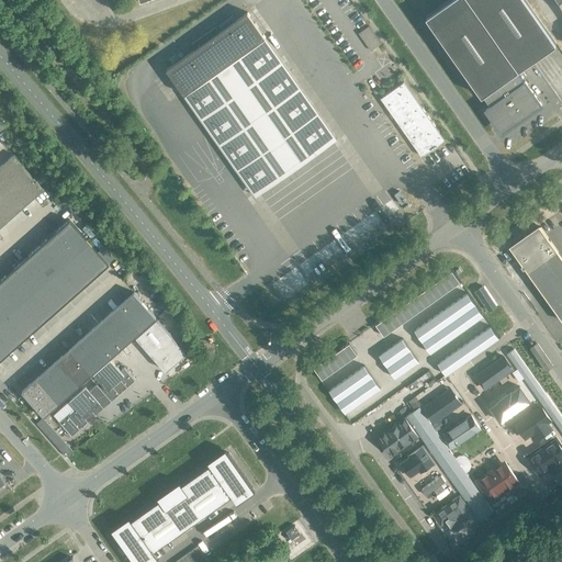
[(449,0),(426,17),(490,107),(485,109),(498,126),(498,125),(508,127),(508,128),(542,104),(526,81),(525,81),(517,71),(557,43),(526,0),(449,0)]
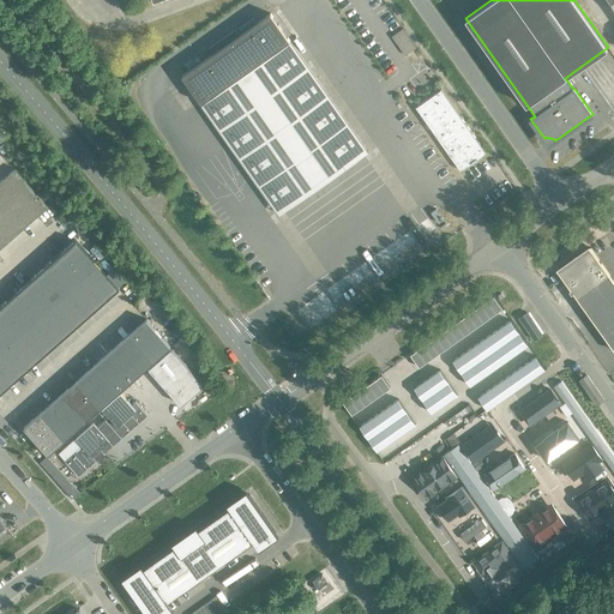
[(212,54),(182,76),(202,103),(212,118),(300,56),(289,41),(290,41),(271,13),(240,35),(235,30),(209,48),(212,54)]
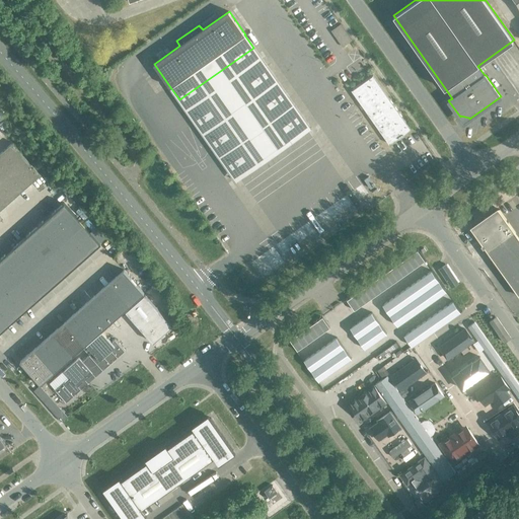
[(311,129),(253,48),(179,99),(236,181),(311,129)]
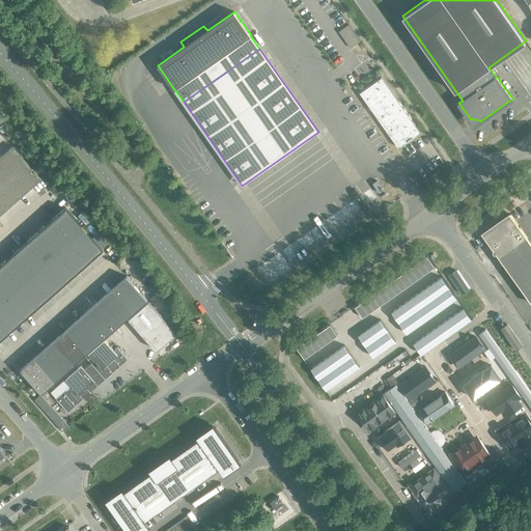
[(382,77),(360,92),(398,147),(400,146),(402,145),(408,142),(412,139),(416,136),(420,133),(382,77)]
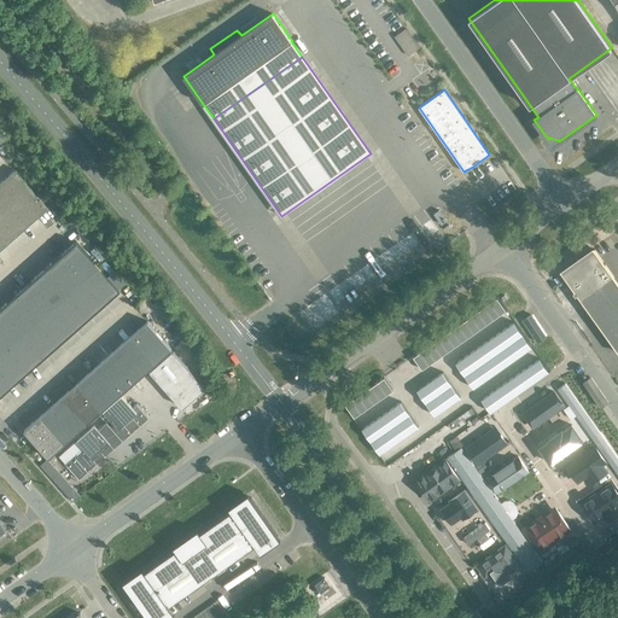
[(0,250),(47,208),(15,170),(0,182),(0,250)]
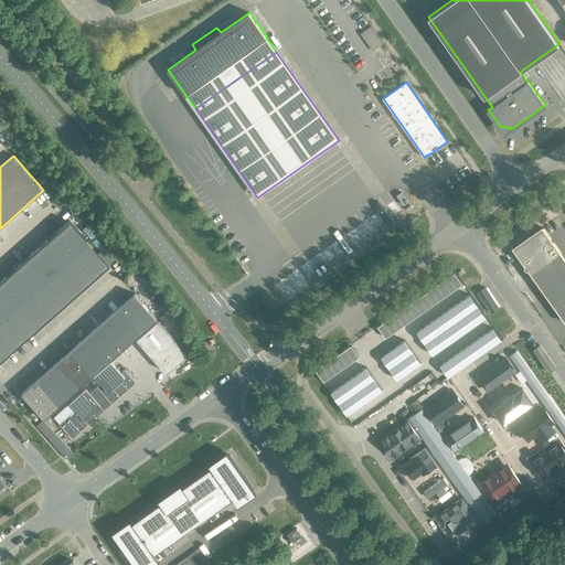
[(0,360),(108,266),(68,221),(0,280),(0,360)]
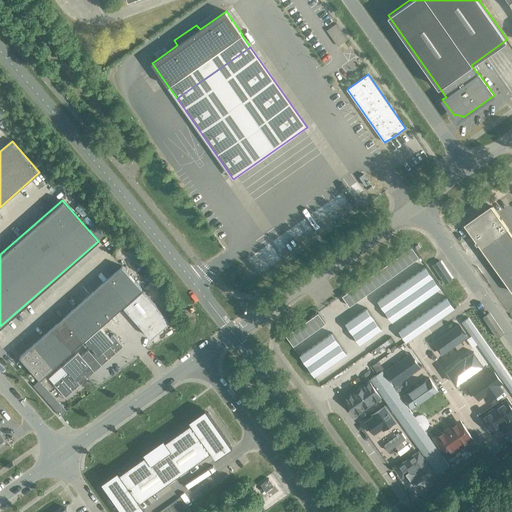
[(511,233),(493,207),(466,226),(511,291),(511,233)]
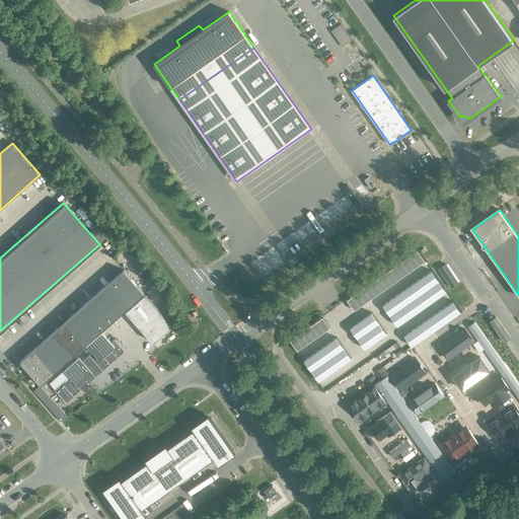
[(418,250),(412,254),(420,265),(425,261),(418,250)]
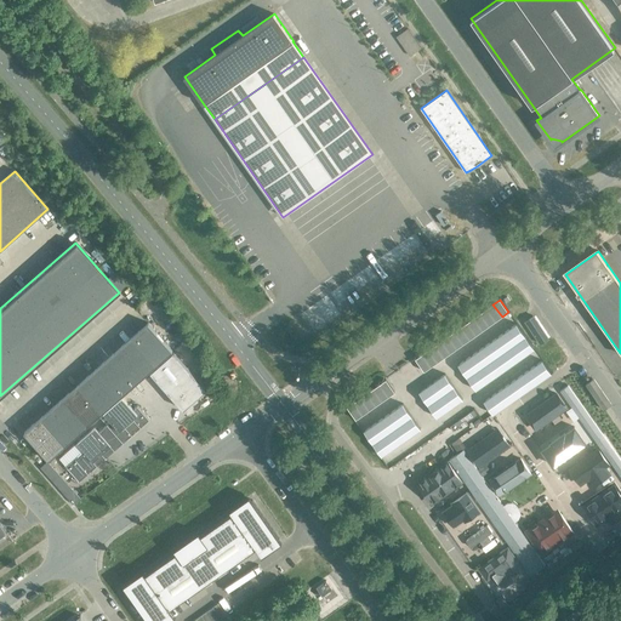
[(493,305),(486,309),(495,322),(502,317),(493,305)]
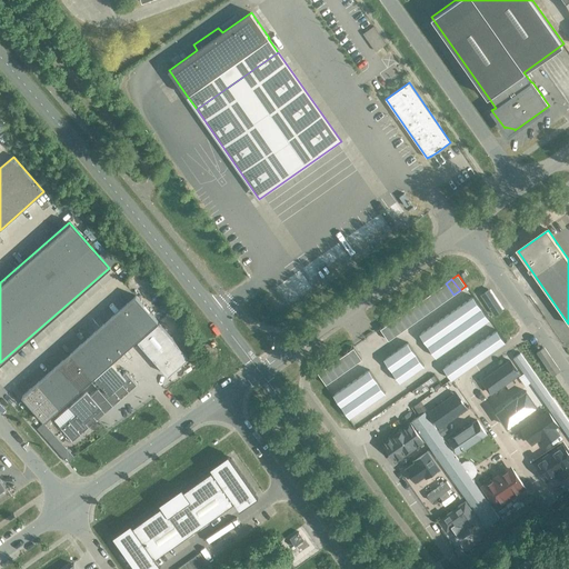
[(446,283),(440,287),(448,299),(453,295),(446,283)]
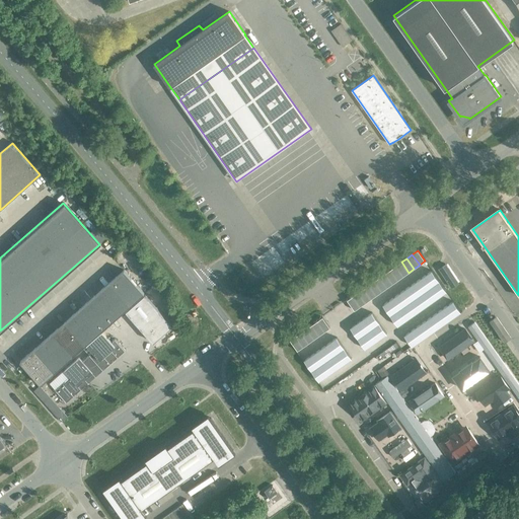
[(401,262),(395,266),(403,276),(409,273),(401,262)]
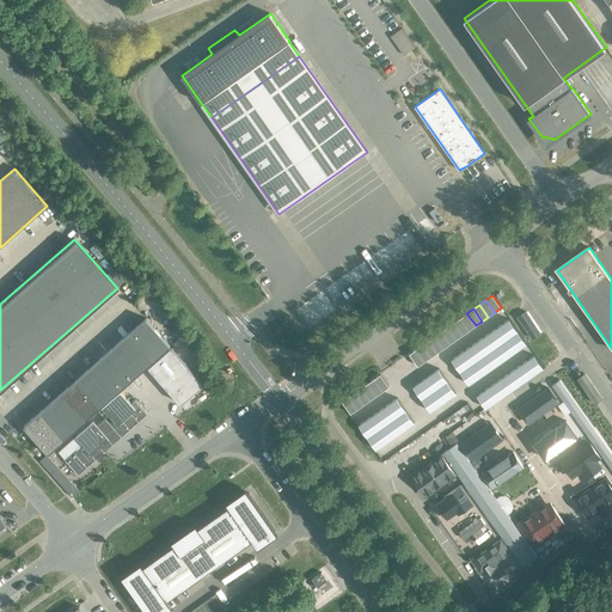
[(466,313),(460,318),(469,330),(476,325),(466,313)]
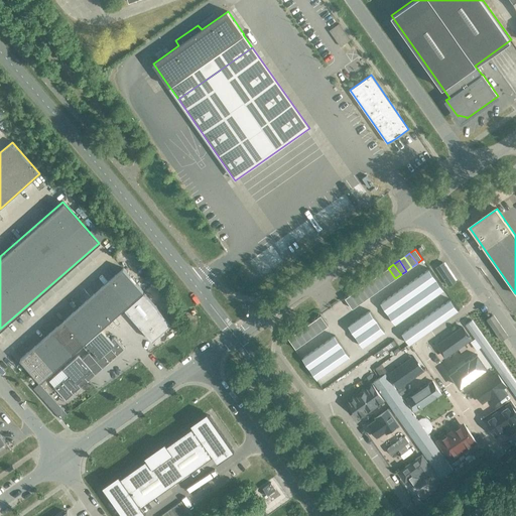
[(123,268),(20,359),(40,382),(100,331),(101,330),(144,291),(123,268)]
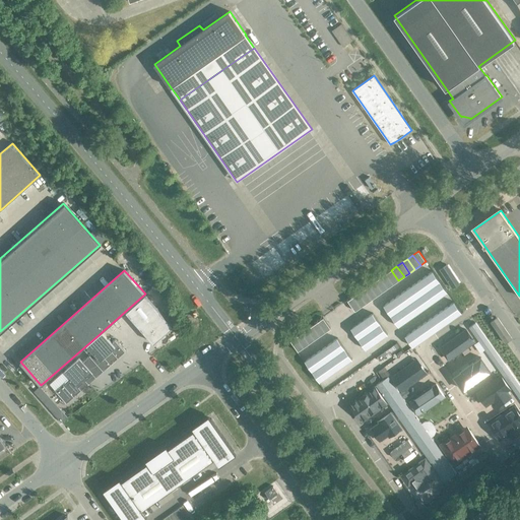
[(391,270),(386,274),(393,284),(398,280),(391,270)]
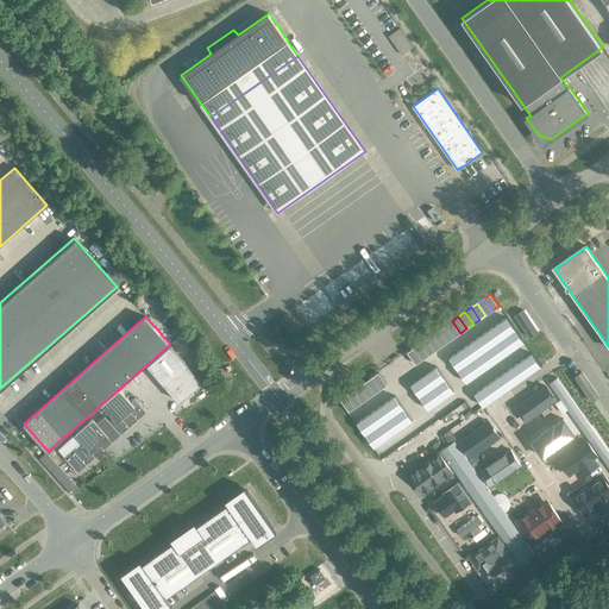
[(507,318),(500,322),(509,334),(515,330),(507,318)]
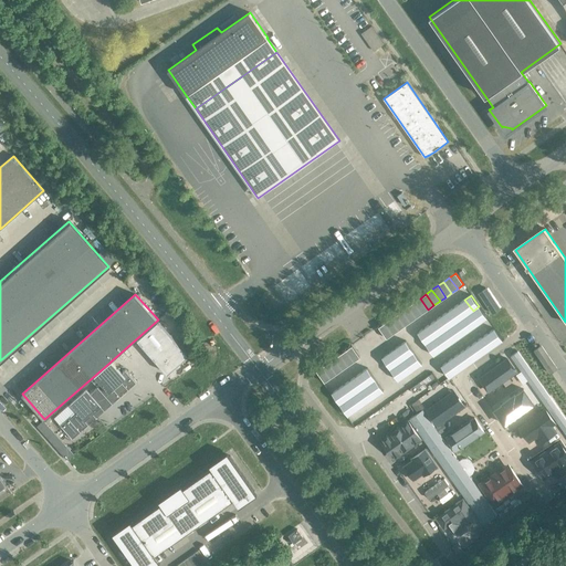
[(420,299),(413,302),(422,314),(428,310),(420,299)]
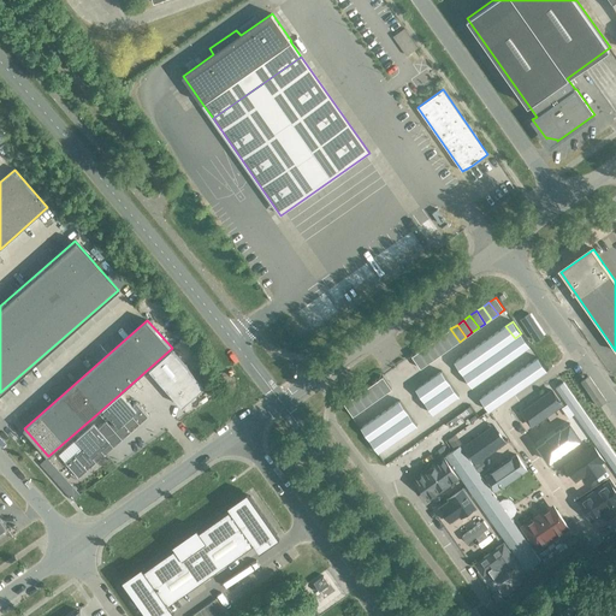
[(505,326),(499,330),(508,343),(515,338),(505,326)]
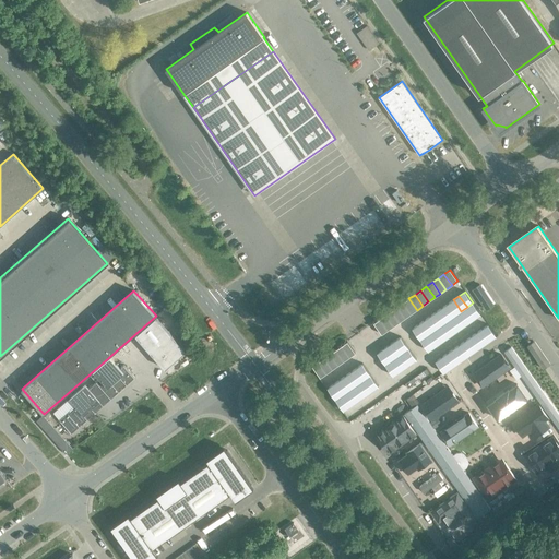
[(408,298),(403,302),(411,313),(417,310),(408,298)]
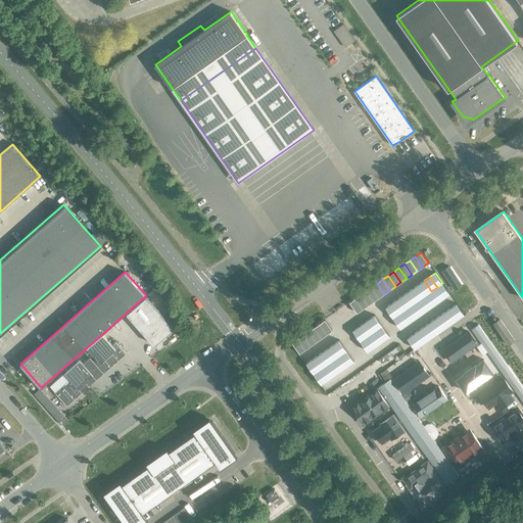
[(424,280),(419,284),(426,295),(431,291),(424,280)]
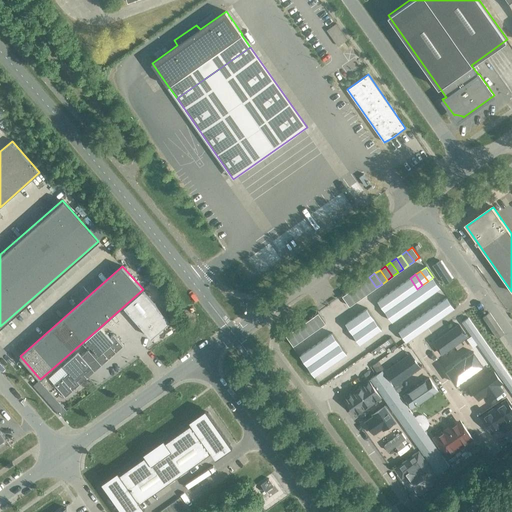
[(369,277),(364,281),(371,291),(376,287),(369,277)]
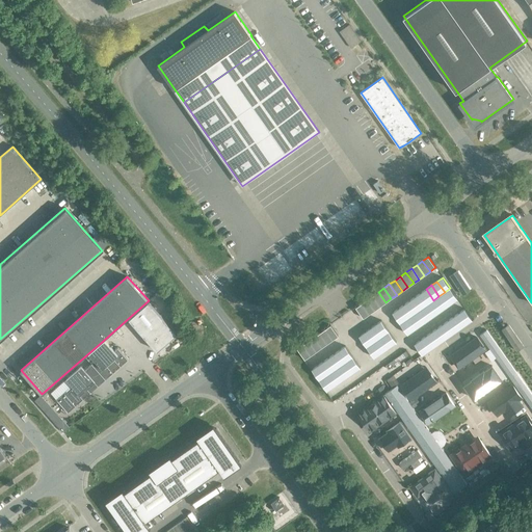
[(450,288),(445,292),(452,302),(457,298),(450,288)]
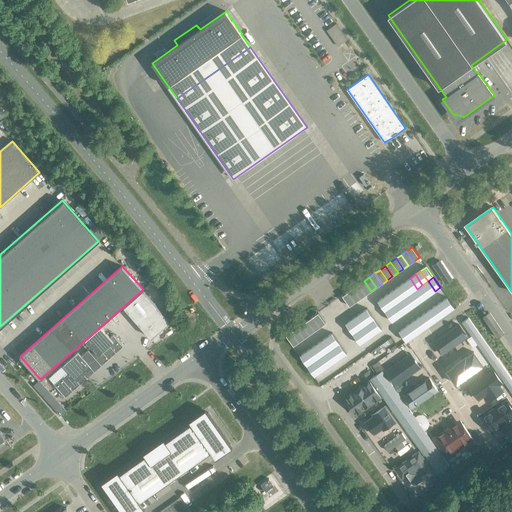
[(410,278),(404,282),(412,292),(417,289),(410,278)]
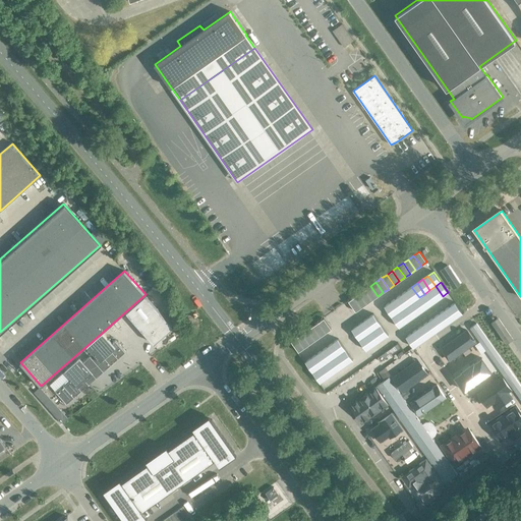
[(370,286),(364,290),(372,300),(378,296),(370,286)]
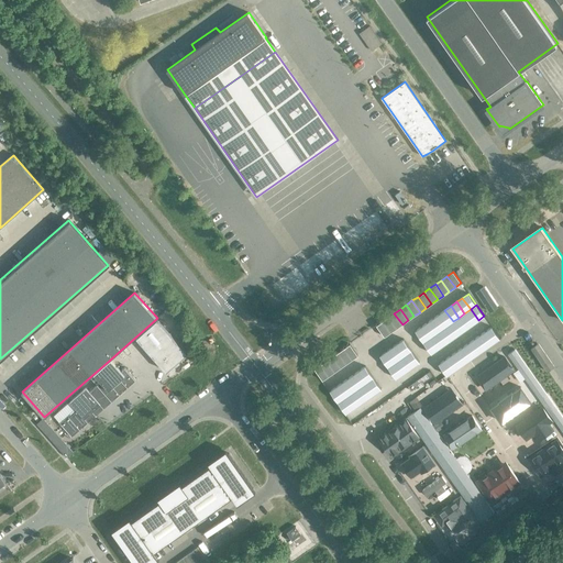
[(471,309),(464,313),(472,324),(478,320),(471,309)]
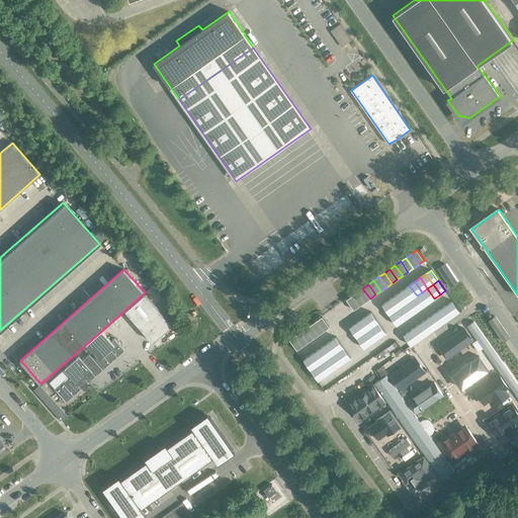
[(409,285),(404,289),(411,299),(417,295),(409,285)]
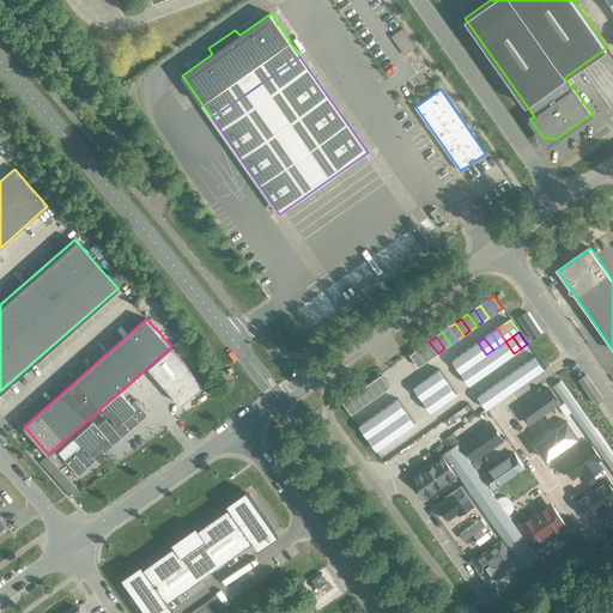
[(429,341),(423,345),(431,358),(438,353),(429,341)]
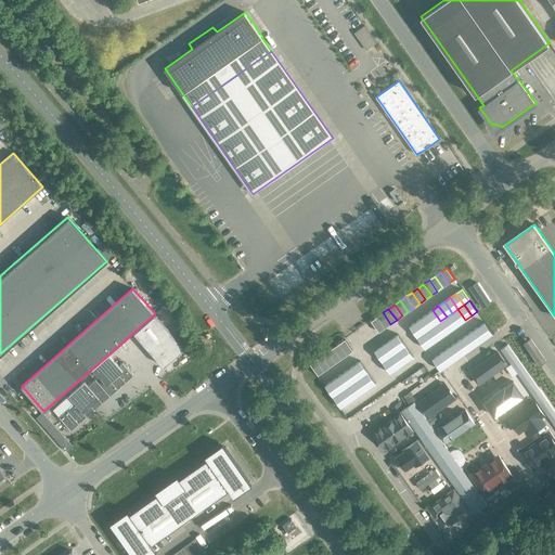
[(457,309),(452,313),(460,324),(465,320),(457,309)]
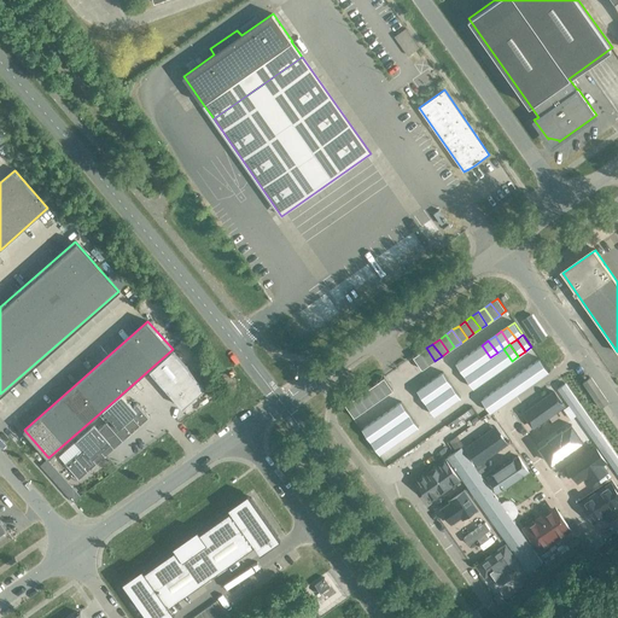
[(482,345),(476,349),(484,362),(490,357),(482,345)]
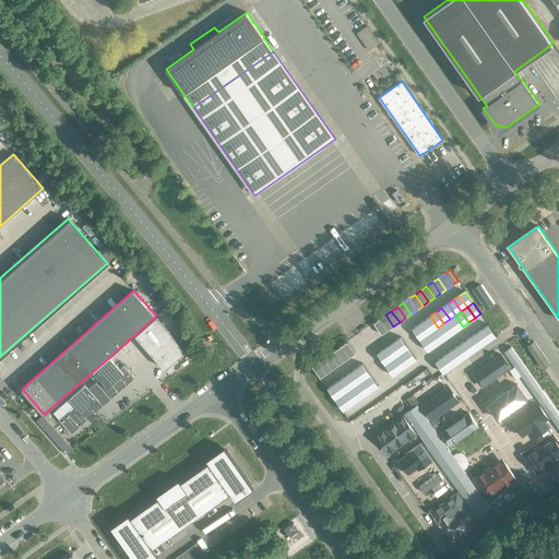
[(385,314),(380,319),(388,330),(393,326),(385,314)]
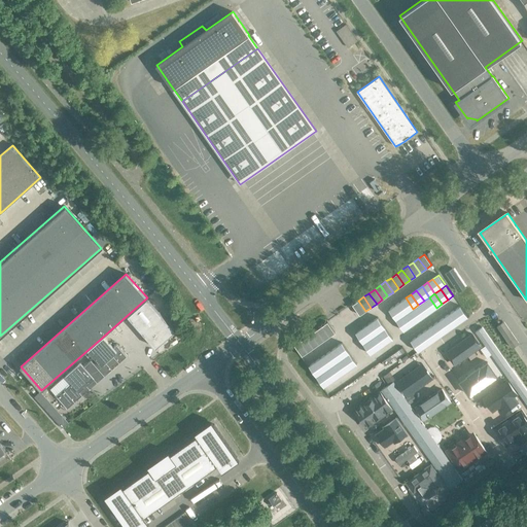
[(406,297),(399,302),(408,313),(413,309),(406,297)]
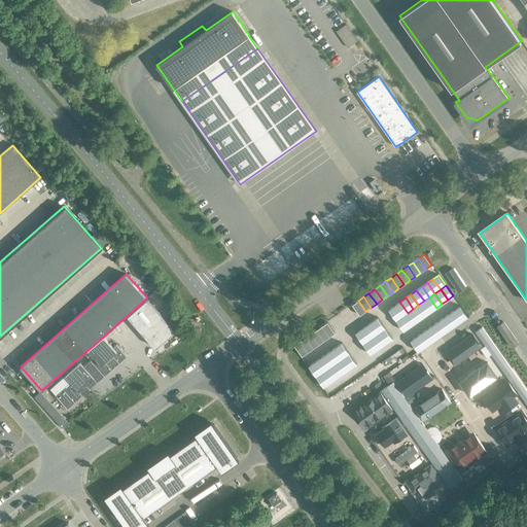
[(429,297),(424,301),(431,312),(436,308),(429,297)]
